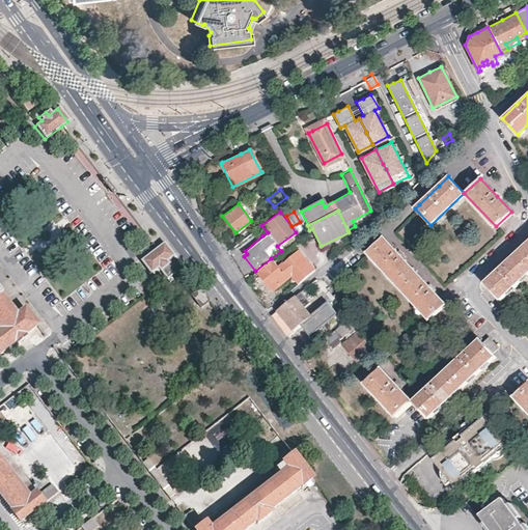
[(261,225),(260,223),(256,226),(262,235),(268,232),(261,225)]
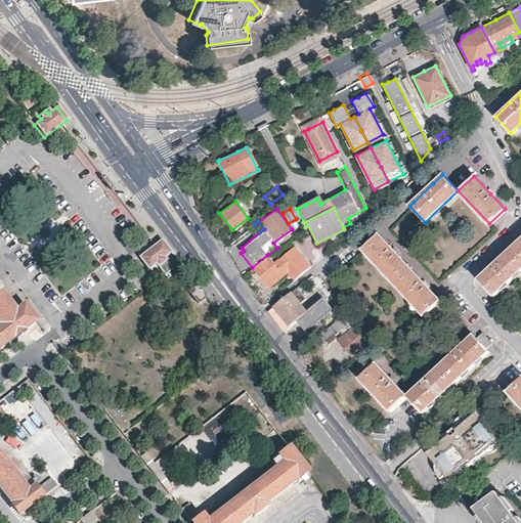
[(395,251),(378,232),(361,248),(423,314),(427,310),(438,300),(439,299),(428,288),(395,251)]
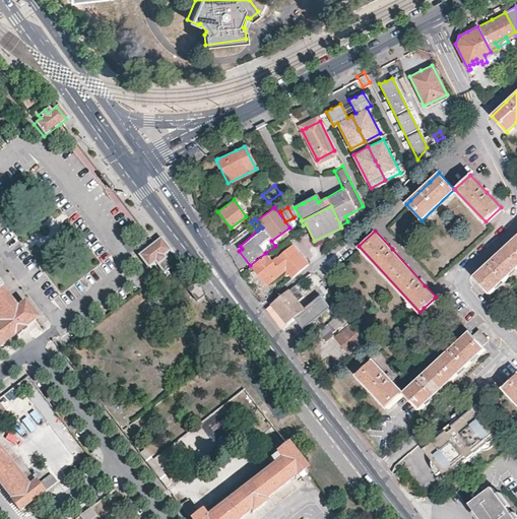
[(488,292),(516,264),(516,235),(489,262),(472,276),(488,292)]
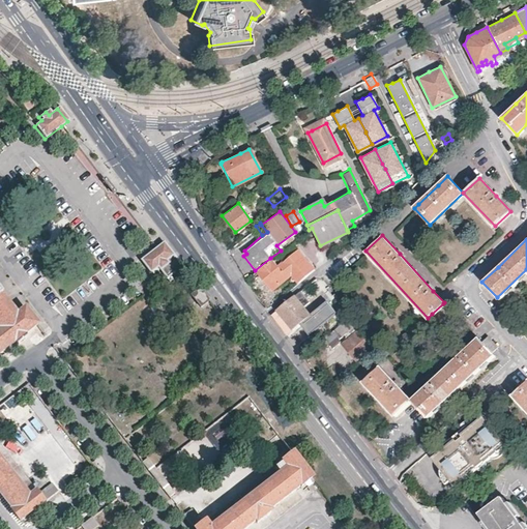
[(179,267),(162,243),(154,248),(138,262),(149,275),(156,270),(164,280),(179,267)]
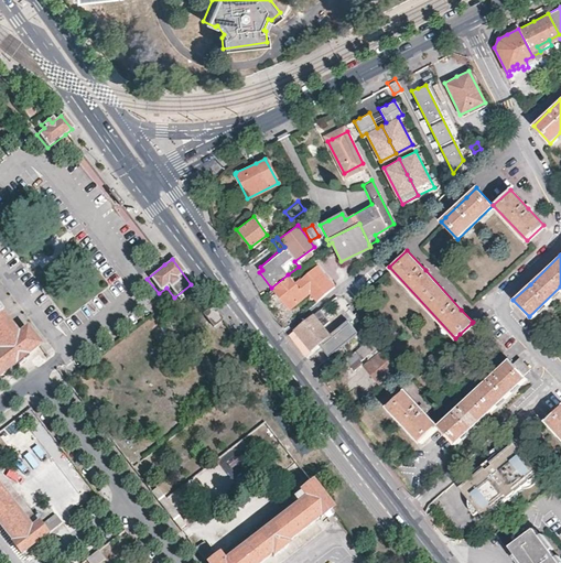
[(308,291),(315,301),(333,285),(315,264),(293,282),(288,274),(271,288),(288,307),(308,291)]
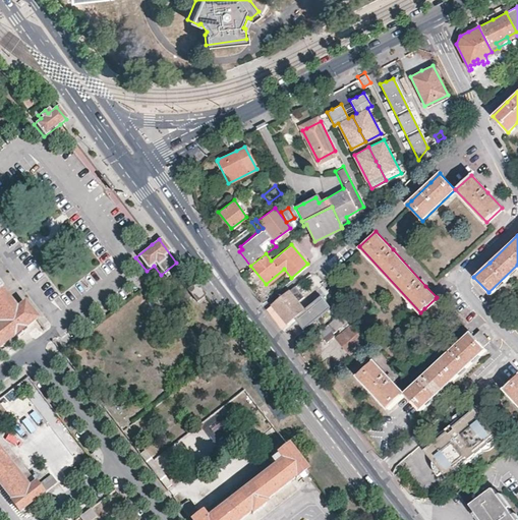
[(194,302),(203,296),(193,285),(185,291),(194,302)]
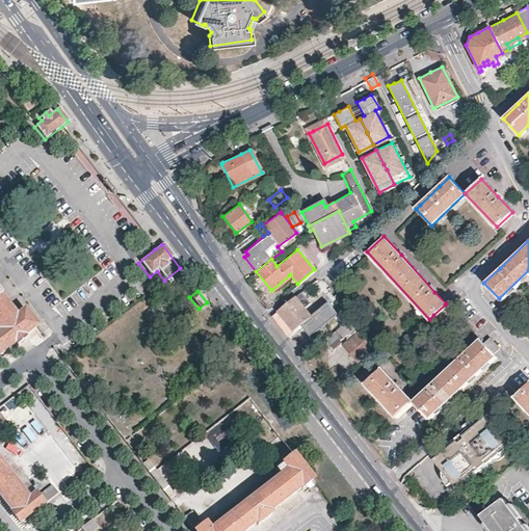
[(293,296),(275,312),(291,330),(299,324),(308,335),(336,313),(325,300),(309,314),(302,306),(308,301),(299,292),(293,296)]
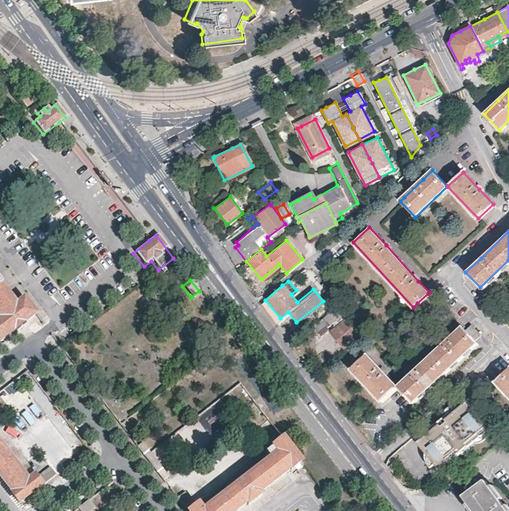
[(0,342),(13,332),(16,337),(25,330),(22,325),(34,316),(20,299),(13,305),(0,288),(0,287),(1,286),(0,285),(0,342)]
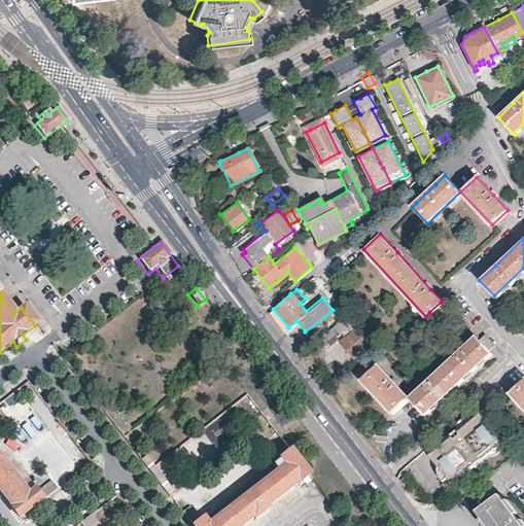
[(441,302),(429,312),(434,319),(446,308),(441,302)]
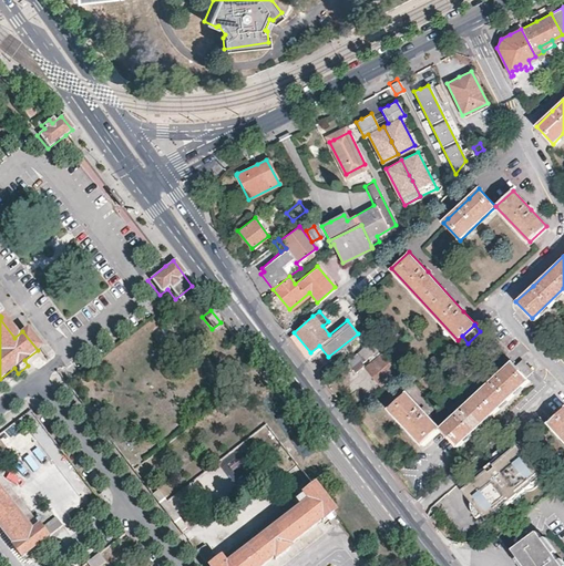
[(310,352),(294,332),(288,337),(304,357),(310,352)]
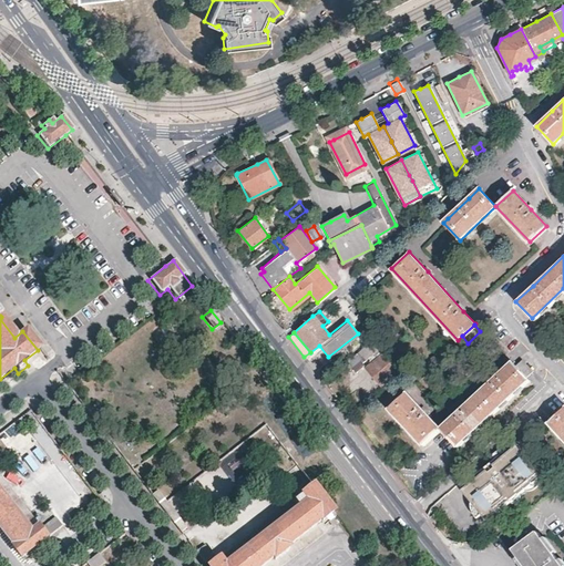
[(376,348),(381,343),(373,336),(344,361),(352,372),(361,364),(359,362),(366,357),(370,362),(363,367),(378,384),(395,370),(376,348)]
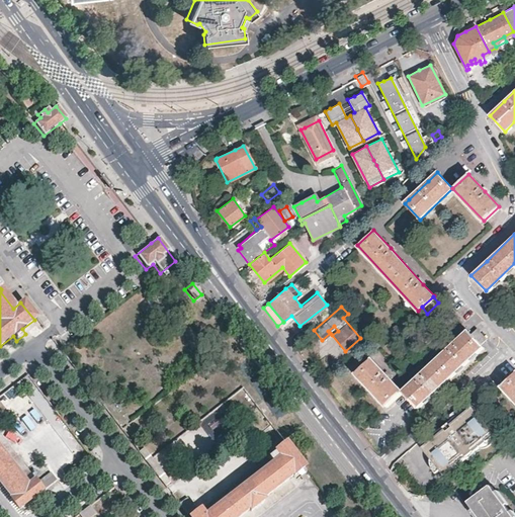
[(469,333),(479,343),(485,338),(476,328),(469,333)]
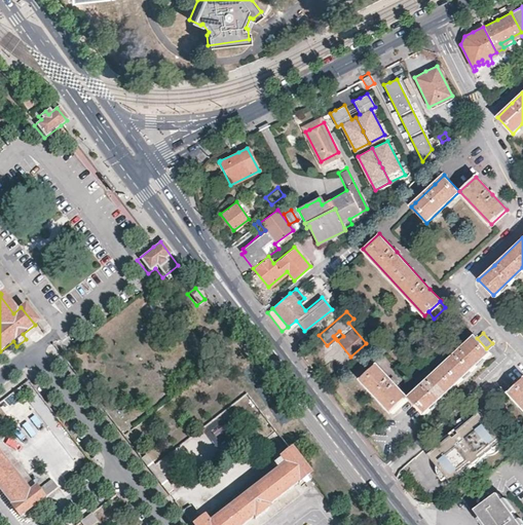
[(489,350),(486,348),(477,338),(474,334),(461,346),(426,378),(406,397),(422,414),(489,350)]
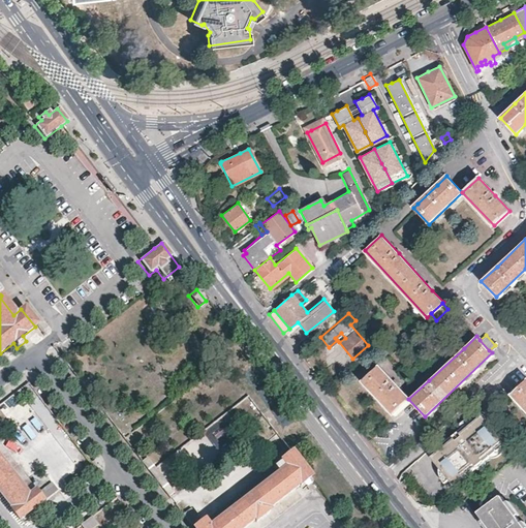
[(393,414),(408,399),(391,379),(377,366),(361,381),(393,414)]
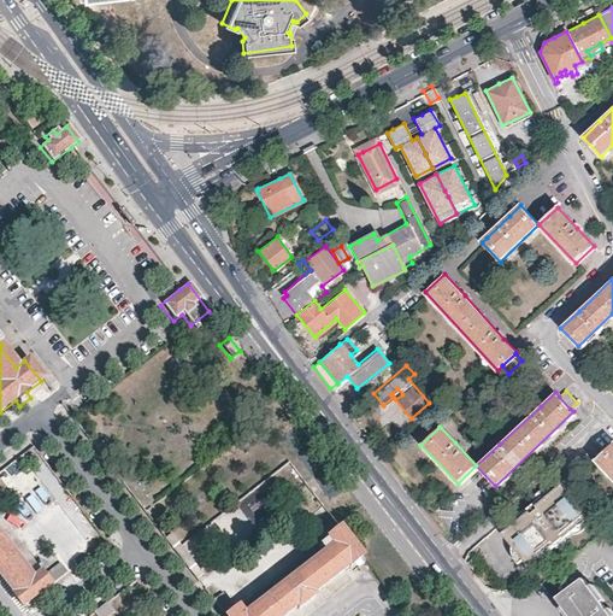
[(612,443),(595,459),(612,480),(612,443)]
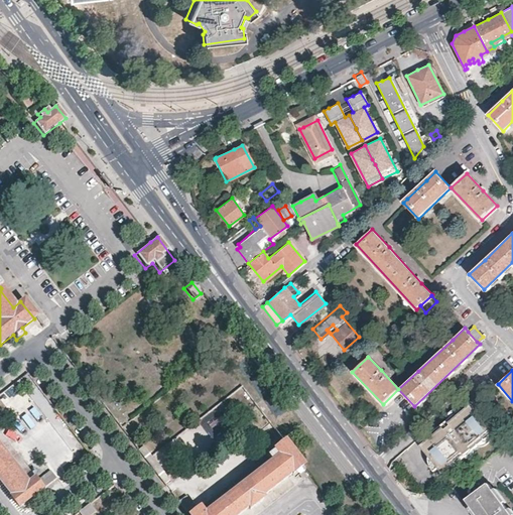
[(108,397),(102,402),(112,415),(119,410),(108,397)]
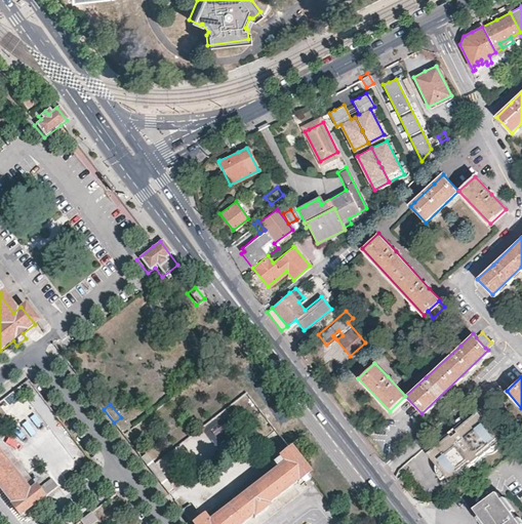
[(473,408),(464,416),(458,416),(452,418),(449,420),(445,424),(449,429),(425,451),(449,477),(463,466),(465,469),(499,437),(473,408)]
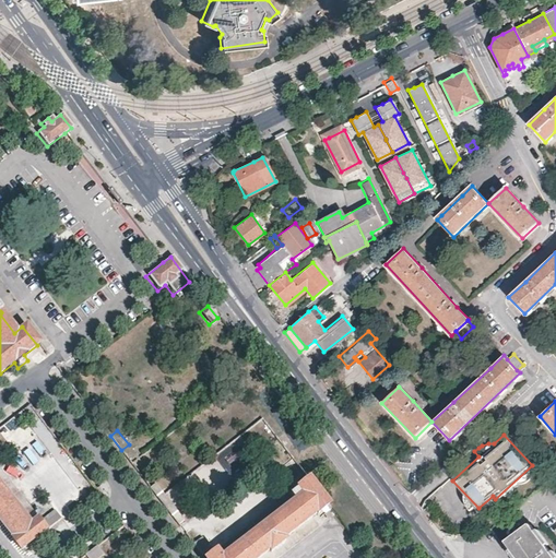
[(33,440),(20,452),(28,461),(40,448),(33,440)]
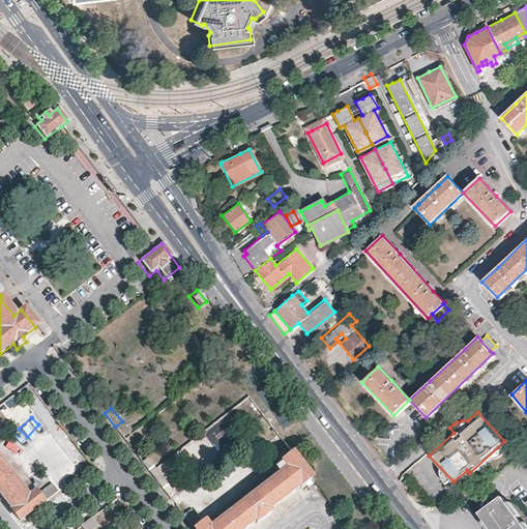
[(216,422),(203,433),(215,447),(228,437),(216,422)]
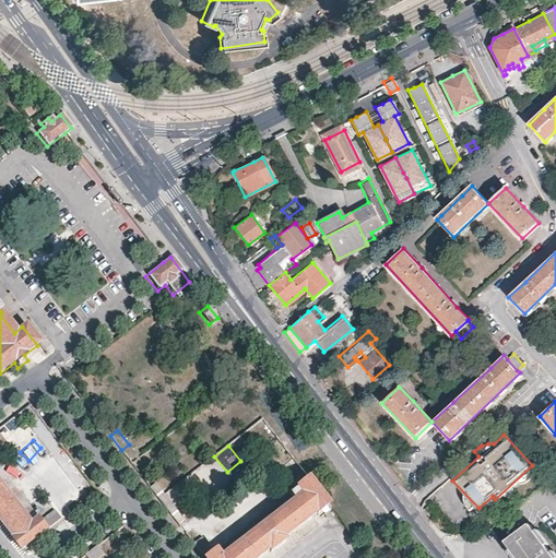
[(43,531),(0,474),(0,518),(12,534),(10,536),(19,548),(43,531)]
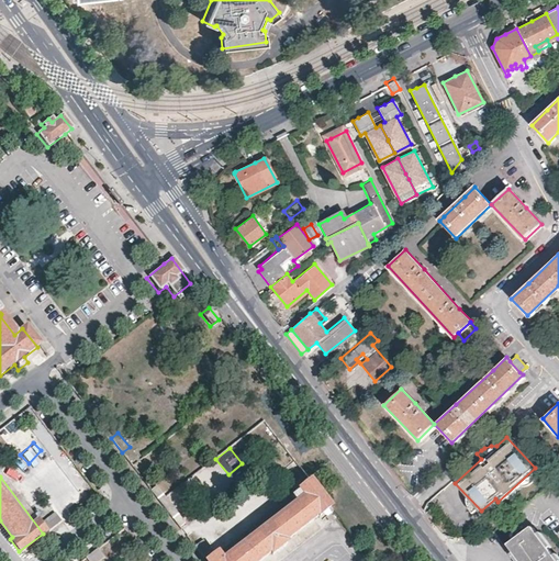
[(165,496),(154,482),(148,486),(178,523),(182,519),(165,496)]
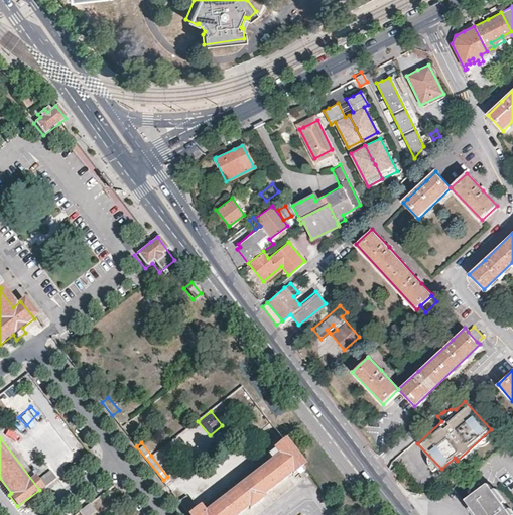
[(302,471),(281,442),(188,513),(189,514),(233,514),(247,505),(249,508),(262,497),(260,495),(289,473),(291,475),(297,470),(299,473),(302,471)]
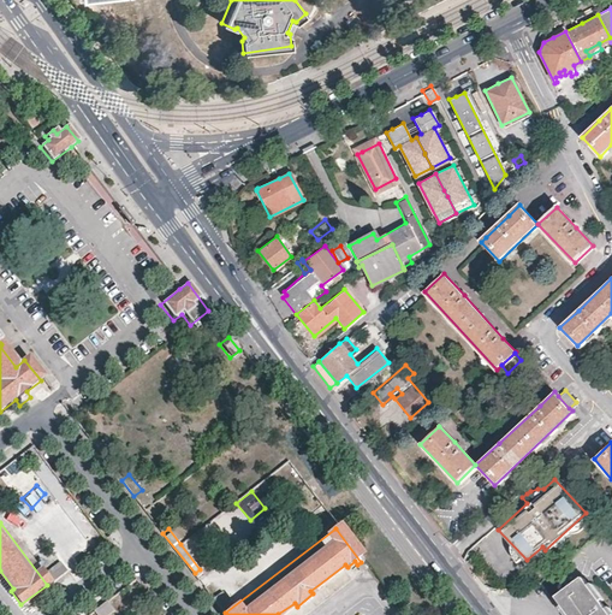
[(64,569),(59,563),(46,574),(51,580),(64,569)]
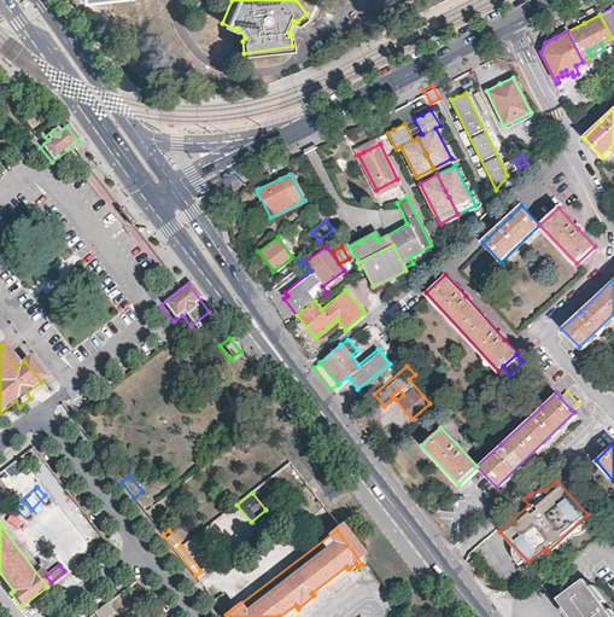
[(613,616),(613,611),(589,572),(561,593),(577,616),(613,616)]
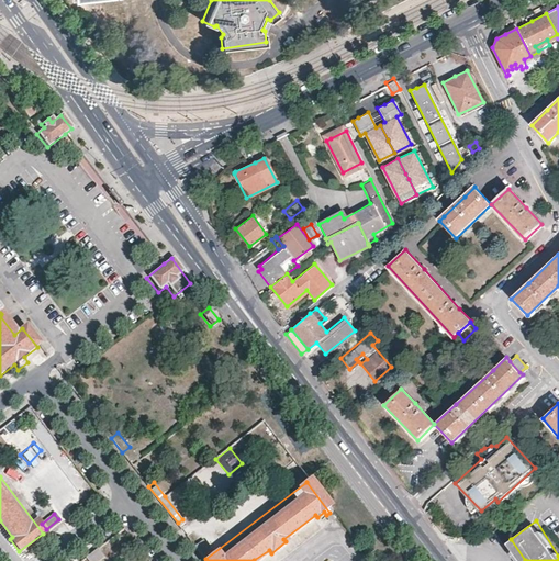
[(212,547),(203,536),(198,541),(205,552),(212,547)]
